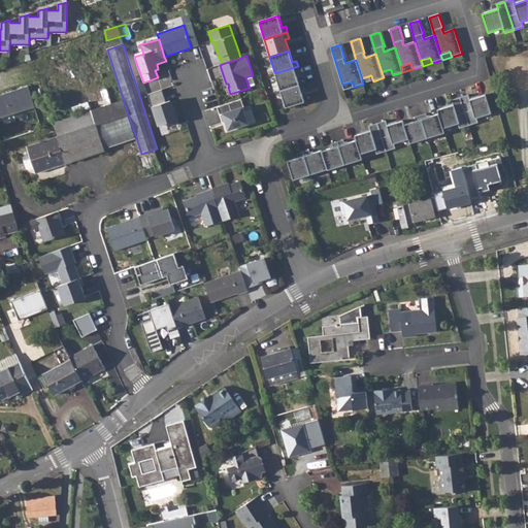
[(298,66),(275,73),(281,91),(299,85),(296,73),(300,72),(298,66)]
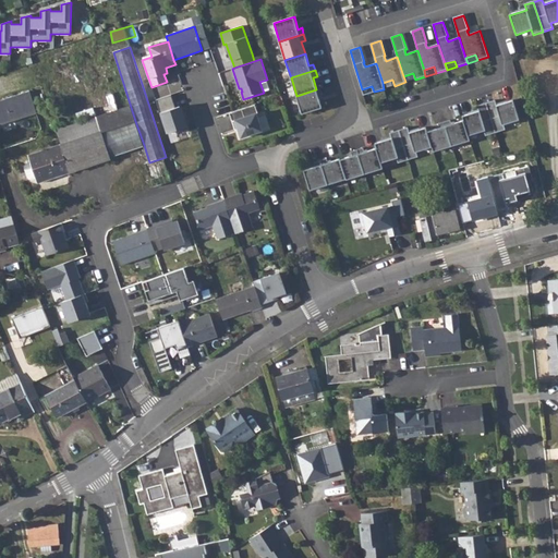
[(403,76),(405,82),(415,80),(413,73),(403,76)]
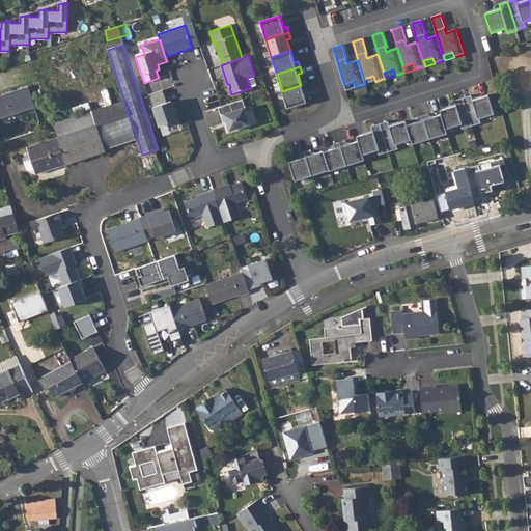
[(364,79),(365,85),(375,82),(373,76),(364,79)]
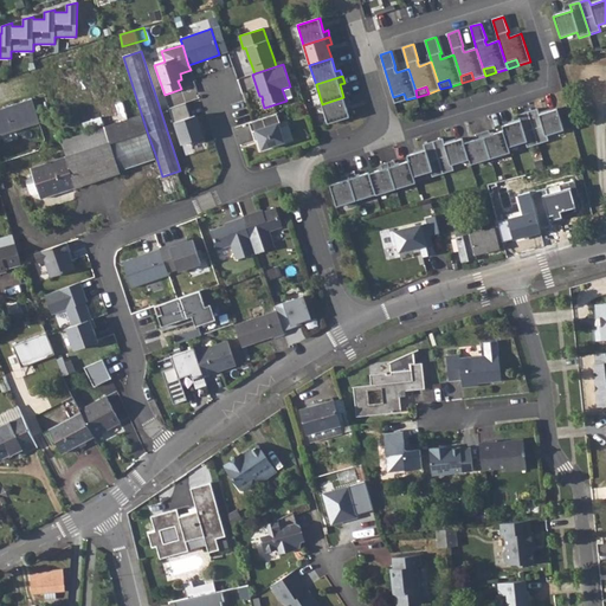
[(322,104),(328,124),(349,117),(346,104),(350,103),(348,96),(343,97),(322,104)]
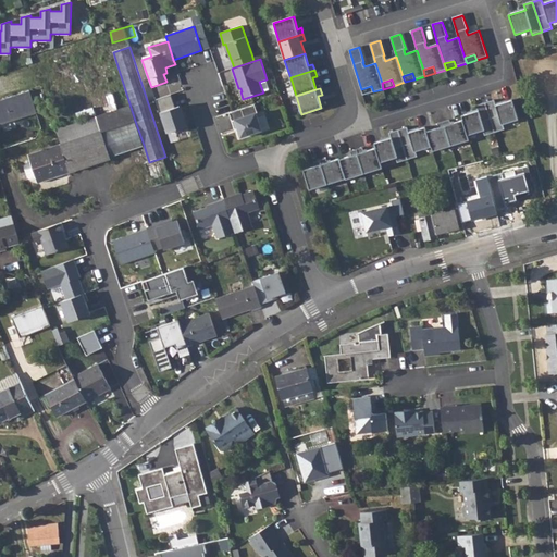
[(0,125),(39,113),(32,89),(0,98),(0,125)]
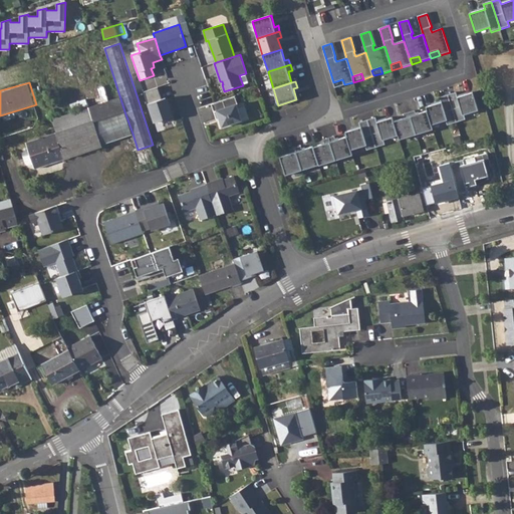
[(158,87),(144,92),(154,122),(162,120),(163,122),(173,119),(169,105),(168,105),(165,98),(161,99),(158,87)]
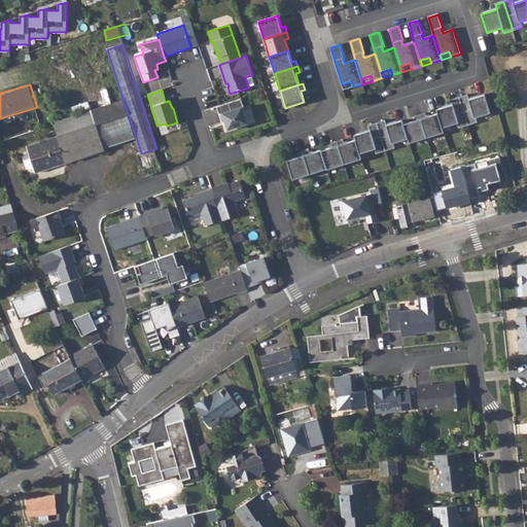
[(467,95),(459,98),(467,126),(477,123),(476,118),(490,113),(485,95),(468,100),(467,95)]
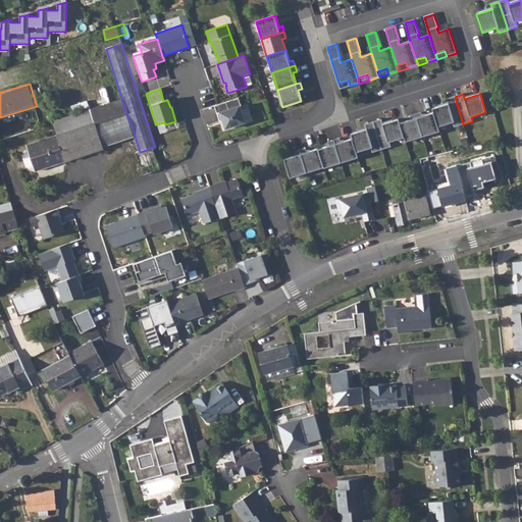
[(448,104),(432,109),(433,113),(438,127),(453,122),(454,127),(463,124),(455,97),(447,99),(448,104)]
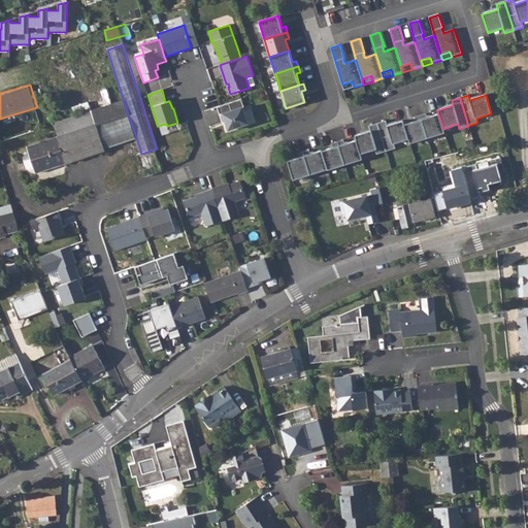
[(244,107),(241,99),(217,106),(222,123),(226,122),(228,130),(249,124),(242,107),(244,107)]
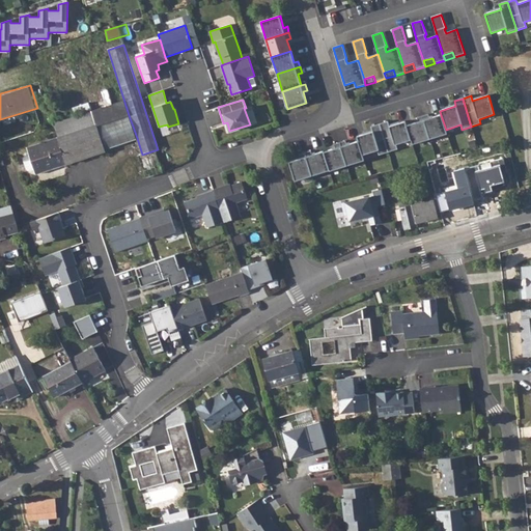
[(117,145),(109,121),(96,127),(91,112),(54,123),(58,137),(27,148),(36,174),(105,151),(105,149),(117,145)]
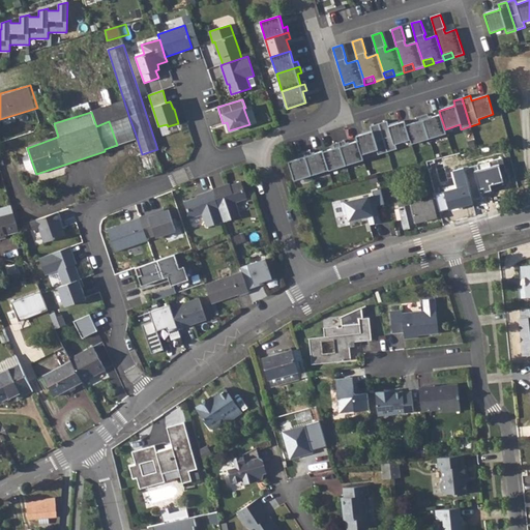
[(428,114),(421,116),(429,139),(446,134),(445,129),(440,115),(429,118),(428,114)]
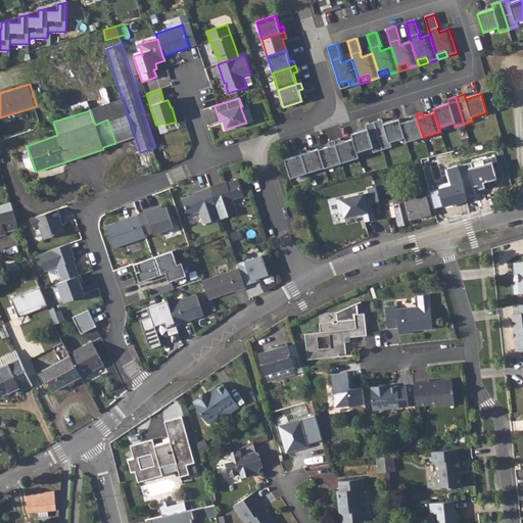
[(127,113),(107,120),(115,143),(135,136),(127,113)]
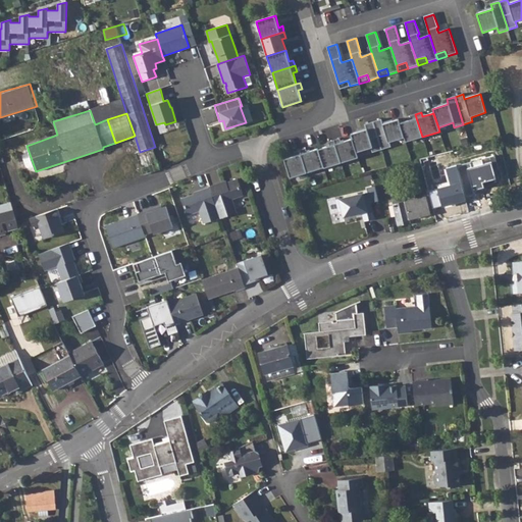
[(400,123),(404,138),(406,142),(422,137),(415,114),(410,116),(411,120),(400,123)]
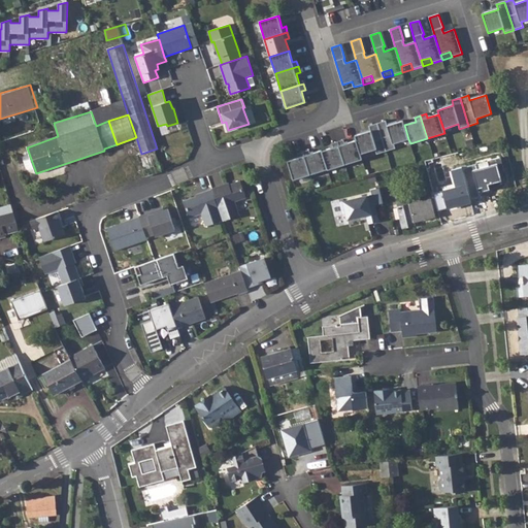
[(386,121),(377,123),(386,152),(395,149),(394,144),(408,139),(404,125),(403,121),(387,126),(386,121)]
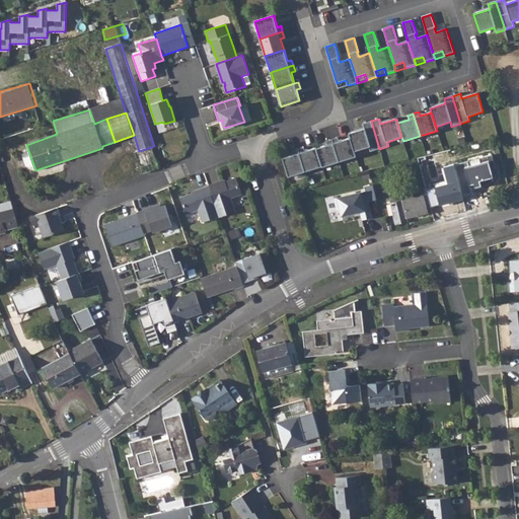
[(364,129),(349,134),(350,138),(355,152),(369,147),(370,151),(379,149),(371,121),(363,124),(364,129)]
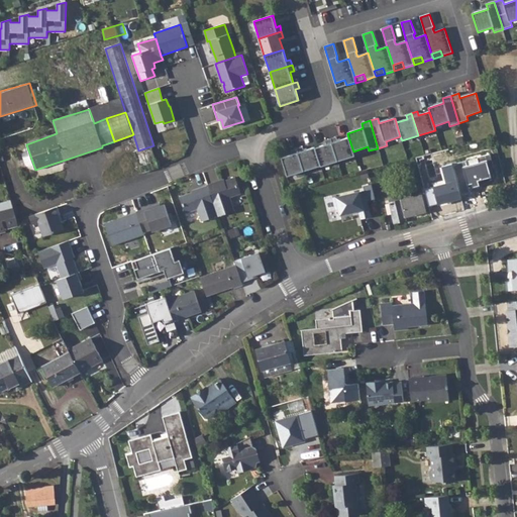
[(336,137),(331,139),(337,162),(354,156),(353,151),(348,137),(337,140),(336,137)]
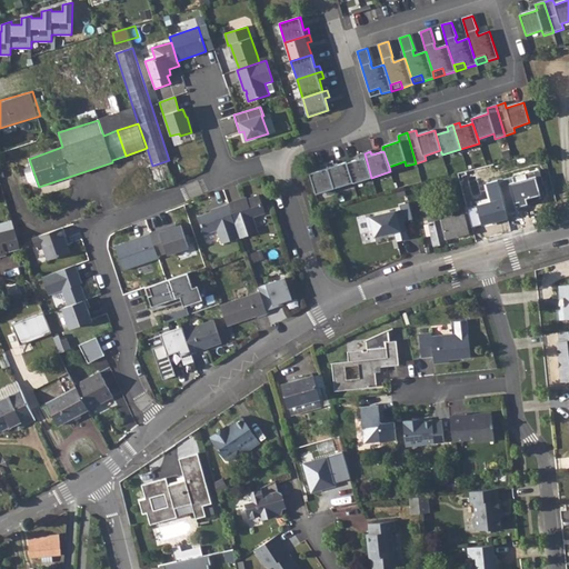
[(347,162),(353,182),(353,183),(371,178),(365,153),(358,155),(359,159),(347,162)]
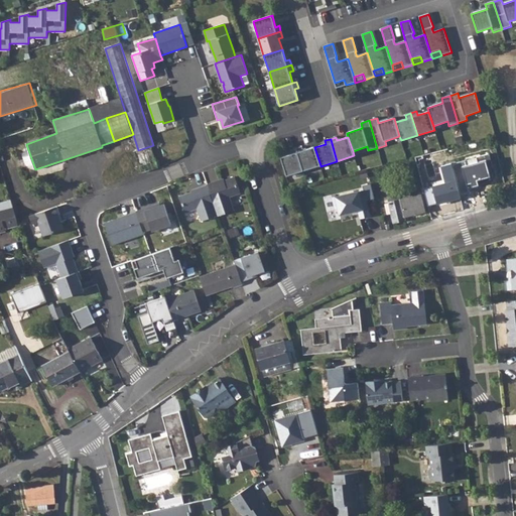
[(138,150),(133,151),(140,173),(157,167),(150,146),(138,150)]
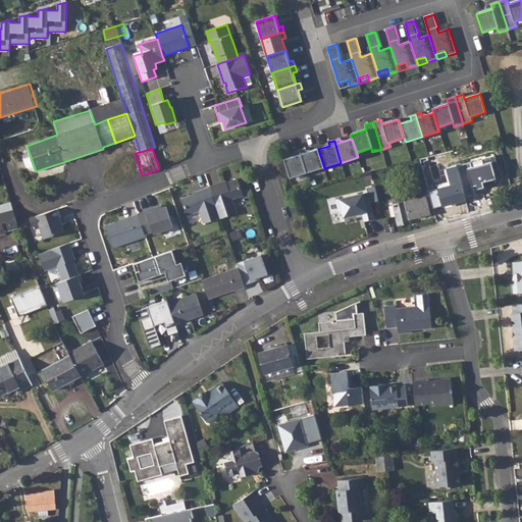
[(306,148),(300,150),(307,172),(324,167),(318,149),(307,152),(306,148)]
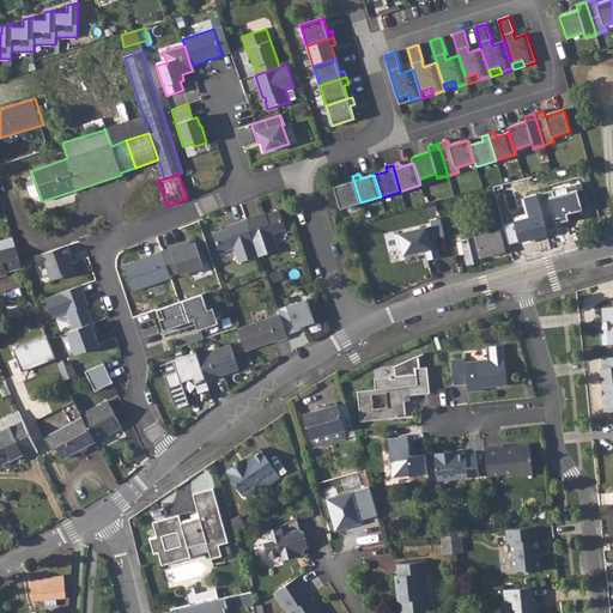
[(360,202),(352,176),(345,178),(347,183),(334,187),(340,210),(360,202)]
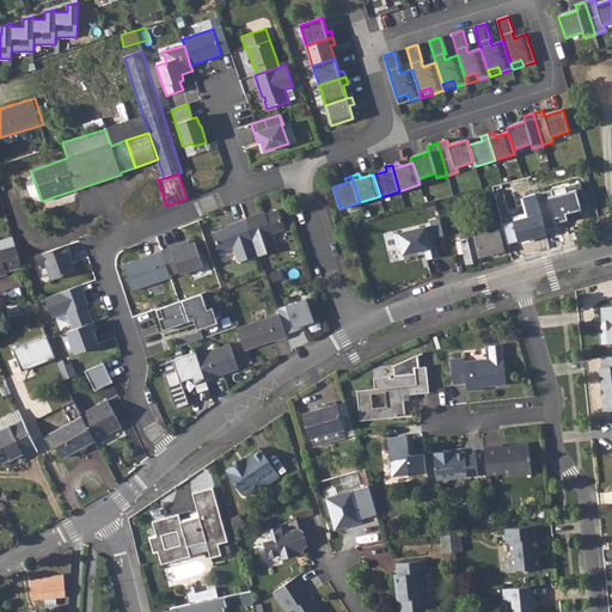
[(577,184),(534,195),(542,222),(558,218),(561,222),(567,220),(565,214),(577,210),(573,191),(580,189),(577,184)]
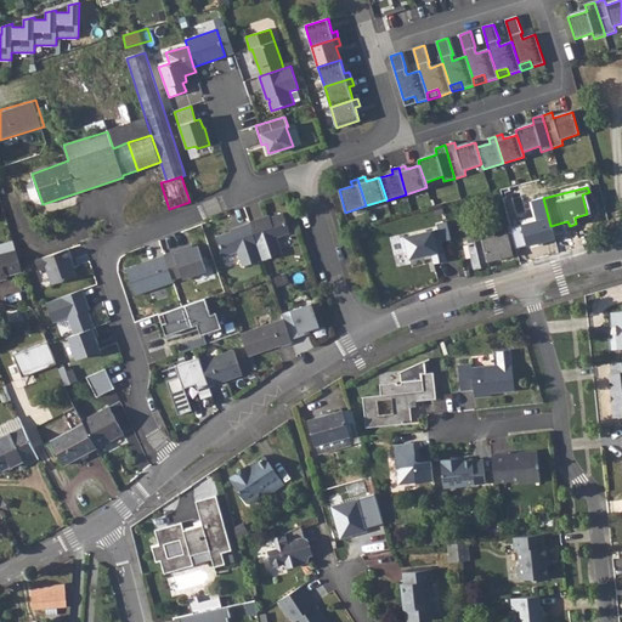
[(550,226),(543,198),(531,202),(536,220),(508,227),(515,250),(554,239),(550,226)]
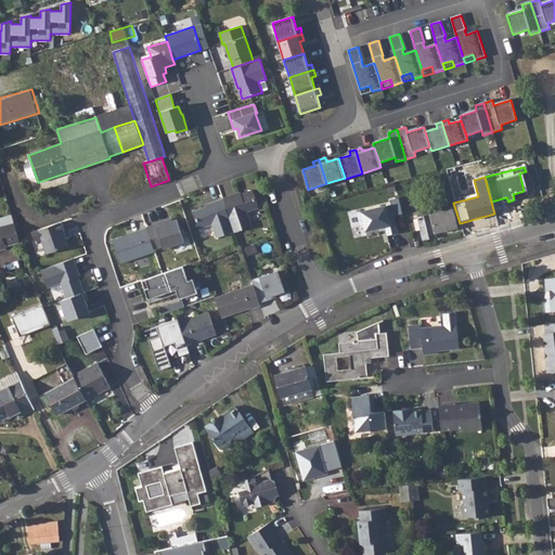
[(241,193),(222,198),(223,199),(234,232),(234,233),(253,227),(247,213),(259,208),(253,191),(246,193),(246,194),(242,195),(241,193)]
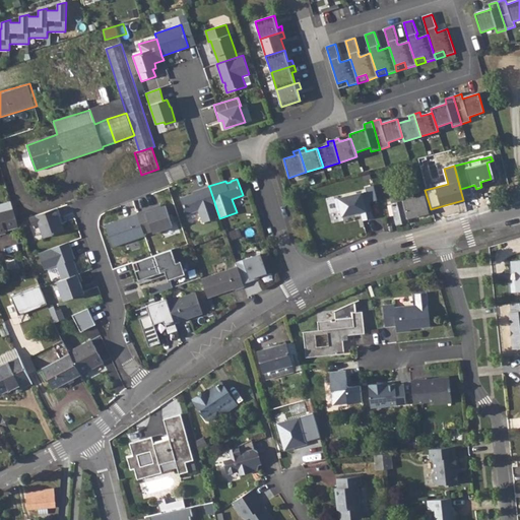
[(377,200),(373,185),(364,187),(365,191),(336,198),(341,218),(363,212),(364,219),(372,217),(368,202),(377,200)]
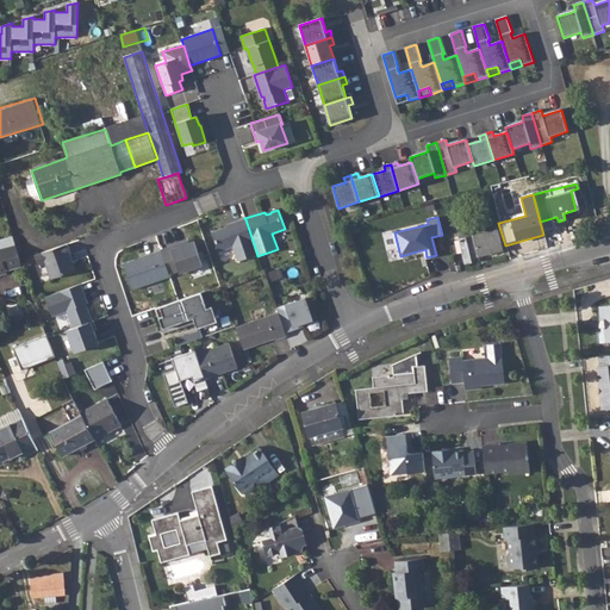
[(257,255),(246,219),(228,225),(228,228),(228,229),(224,230),(224,229),(212,232),(219,253),(234,247),(238,262),(257,255)]
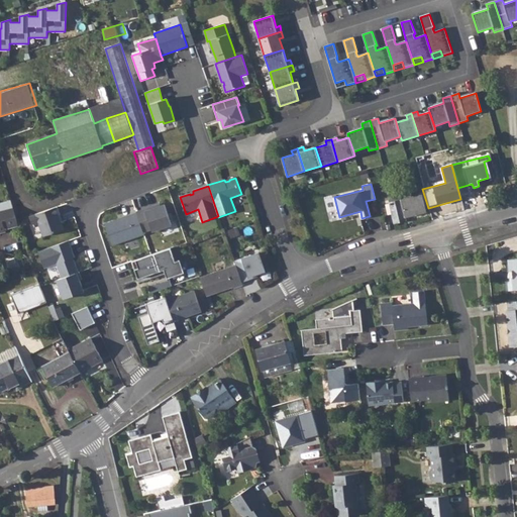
[(387,202),(393,225),(405,222),(404,218),(427,212),(422,192),(387,202)]
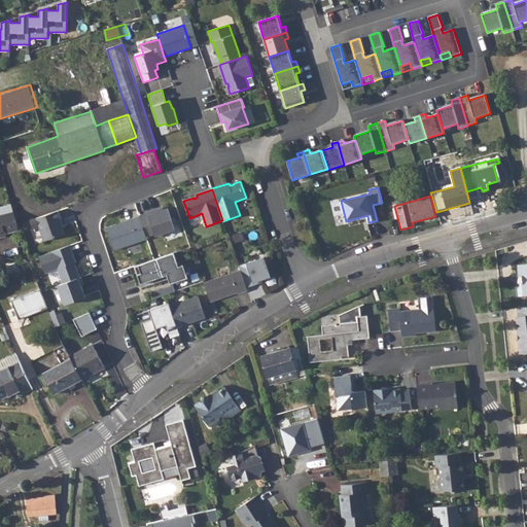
[(0,237),(5,236),(5,234),(18,230),(9,204),(0,206),(0,237)]
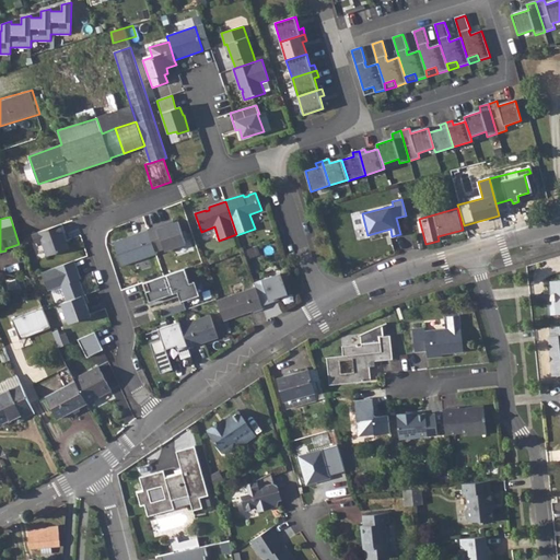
[(158,226),(149,230),(149,231),(155,252),(164,248),(165,251),(186,244),(178,221),(159,229),(158,226)]
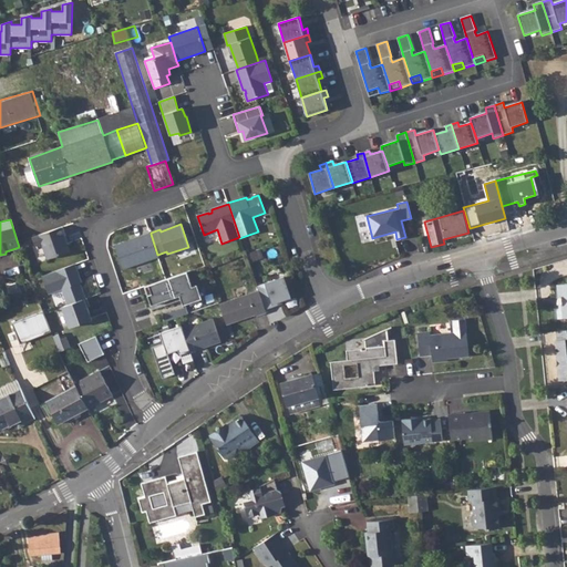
[(63,226),(32,236),(35,246),(42,244),(48,259),(70,251),(64,236),(66,235),(63,226)]
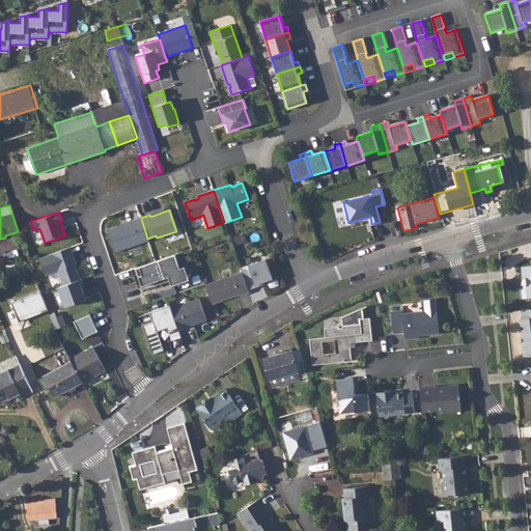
[(108,230),(116,253),(148,242),(147,239),(141,219),(133,222),(133,223),(122,227),(121,225),(108,230)]
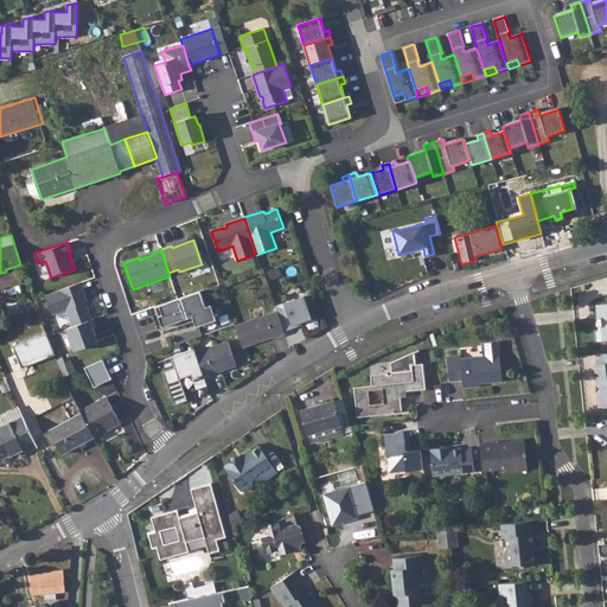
[(81,282),(45,295),(52,315),(66,310),(74,326),(93,320),(88,307),(87,308),(85,304),(87,302),(88,302),(81,282)]
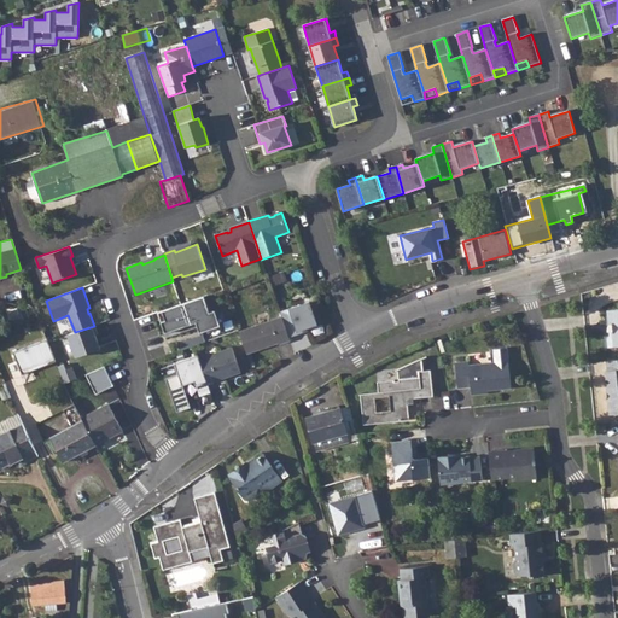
[(264,301),(273,297),(269,287),(261,291),(264,301)]
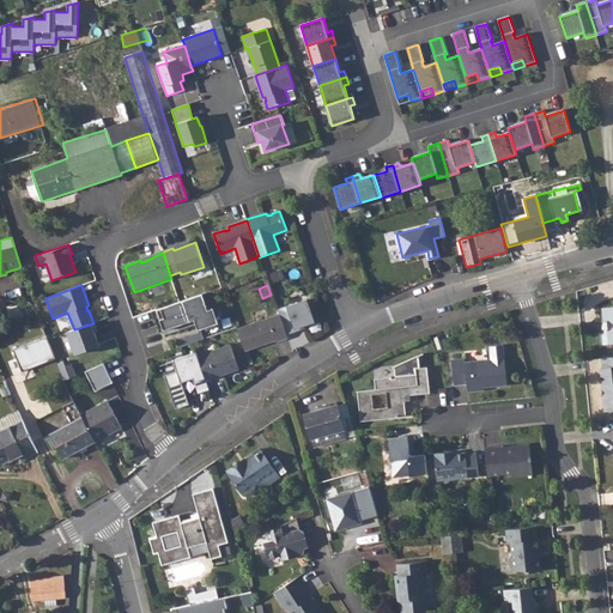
[(204,295),(162,308),(165,317),(161,319),(164,331),(195,320),(199,331),(219,323),(214,308),(208,310),(204,295)]
